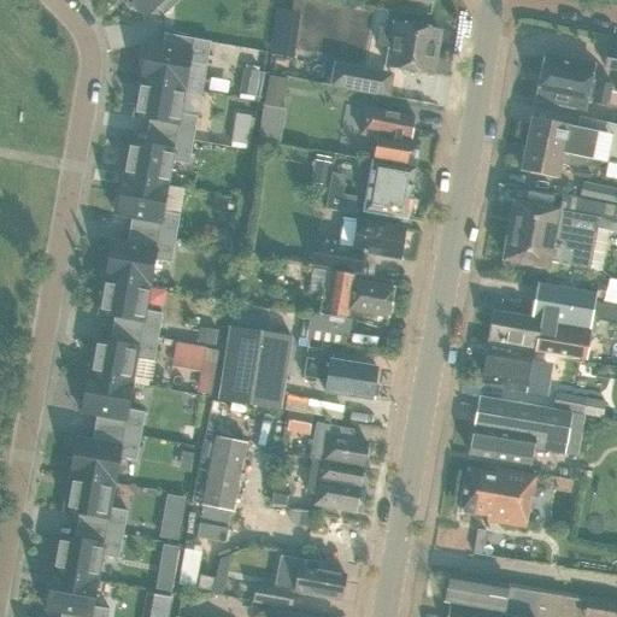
[(125,0),(145,18),(163,0),(125,0)]
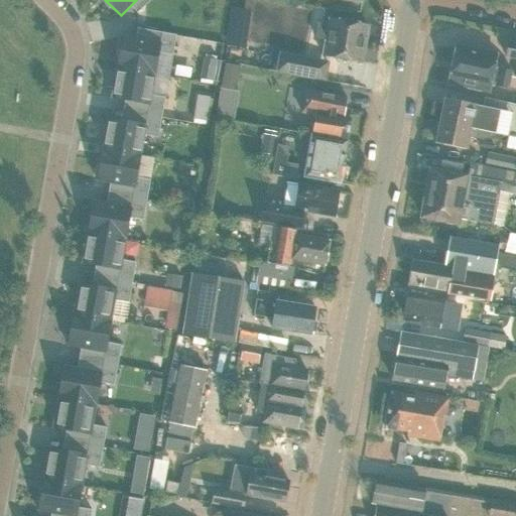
[(249,31),(252,11),(231,8),(228,28),(249,31)]
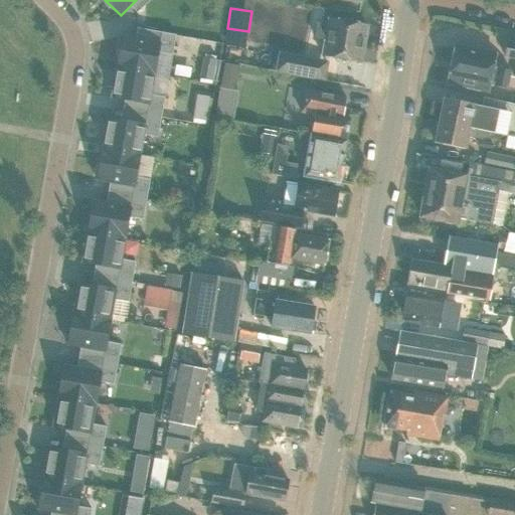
[(360,61),(366,27),(335,21),(334,29),(330,29),(330,25),(316,22),(314,37),(326,39),(323,55),(360,61)]
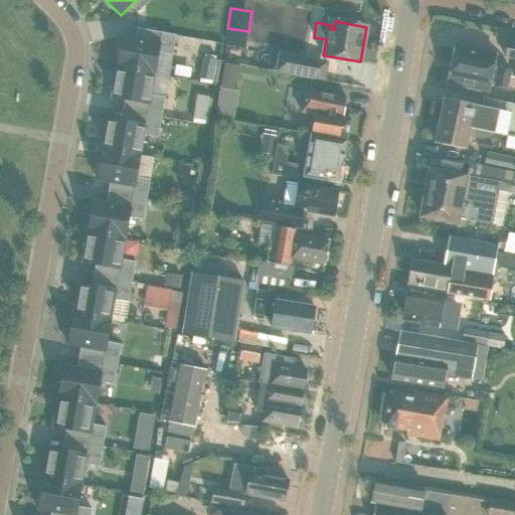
[(123,36),(117,67),(155,74),(158,53),(172,56),(176,35),(161,33),(159,43),(123,36)]
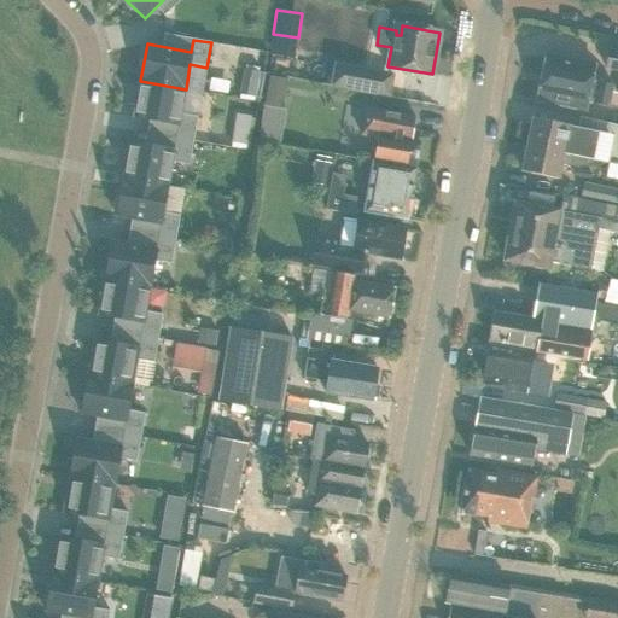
[(617,51),(608,50),(605,69),(617,71),(617,91),(617,94),(617,51)]
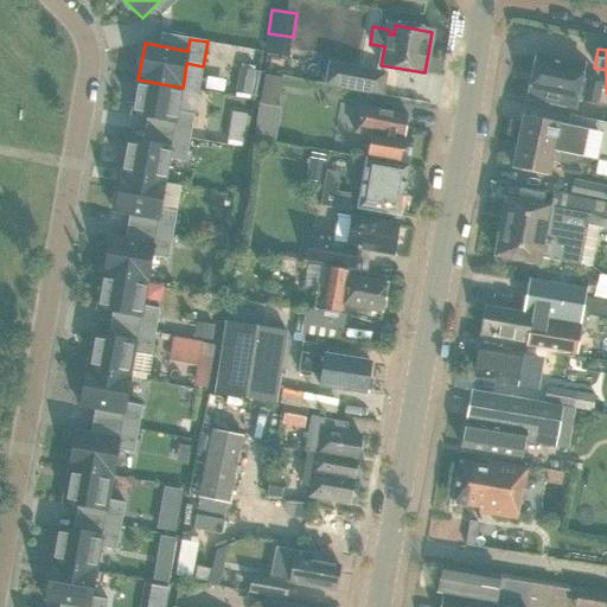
[(598,104),(602,84),(581,80),(585,64),(537,55),(536,55),(528,97),(529,97),(549,102),(549,104),(566,108),(568,98),(598,104)]
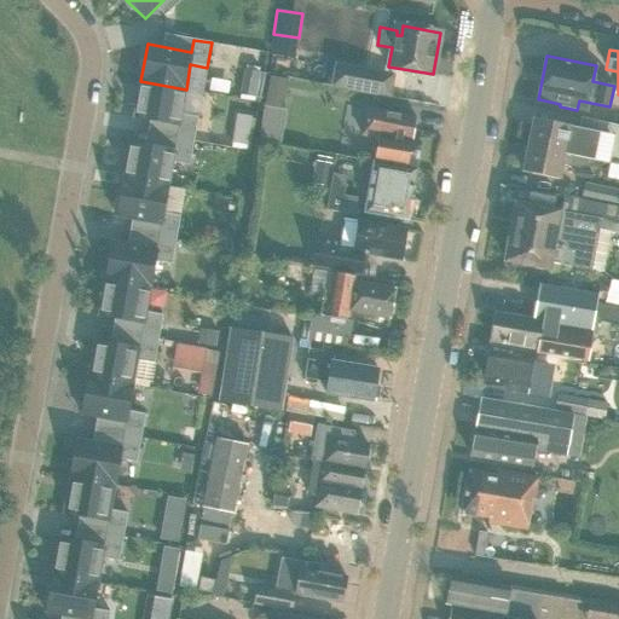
[(331,87),(348,91),(358,93),(392,98),(395,74),(336,64),(335,67),(317,64),(313,84),(331,87)]
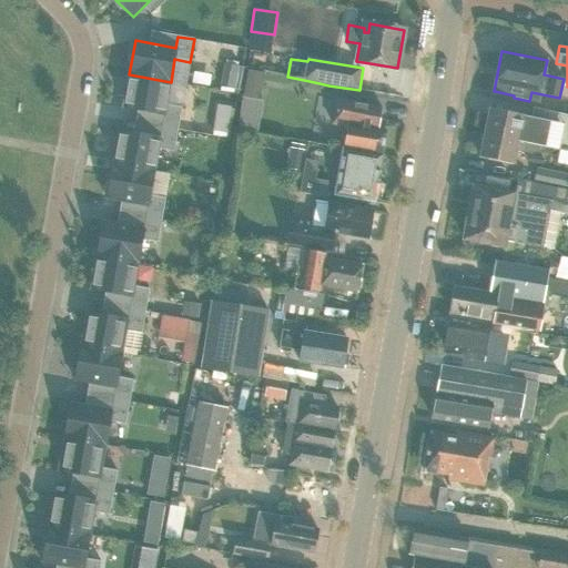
[(239,67),(224,64),(220,87),(234,89),(239,67)]
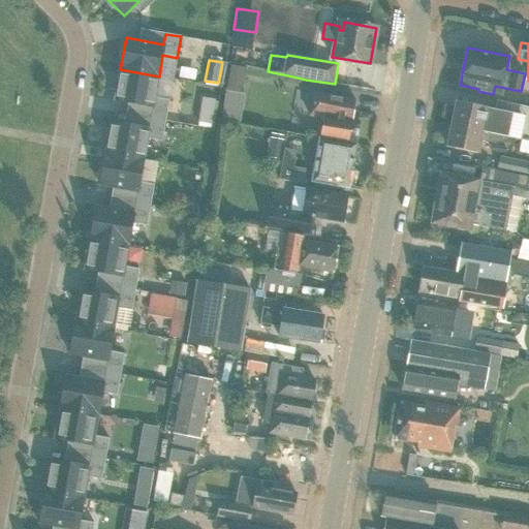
[(250,69),(235,66),(229,91),(246,94),(250,69)]
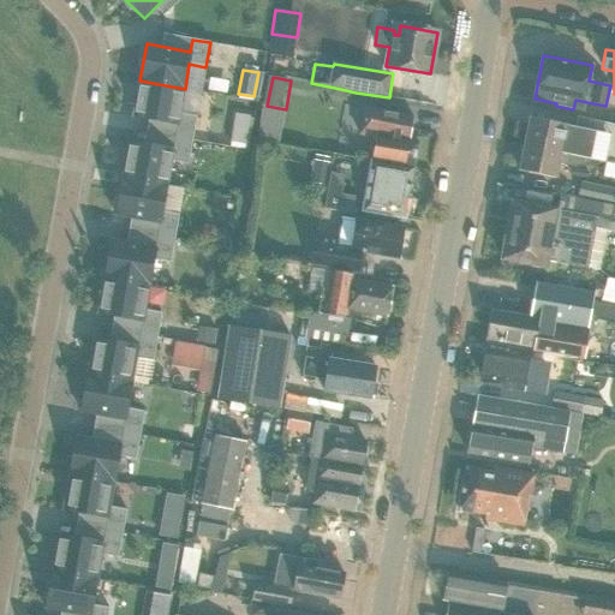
[(139,81),(133,118),(177,125),(175,137),(192,141),(197,115),(180,113),(185,89),(139,81)]
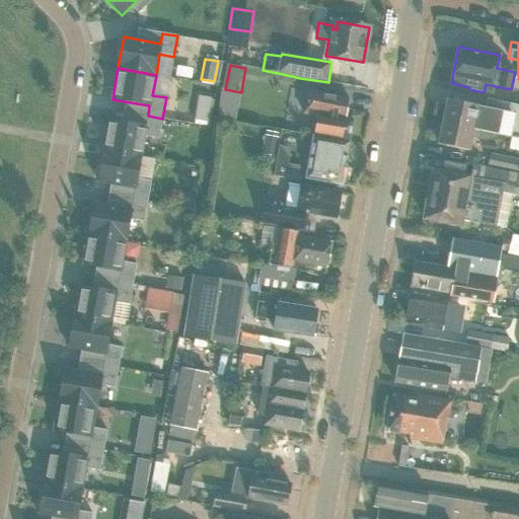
[(213,88),(197,85),(194,106),(210,108),(213,88)]
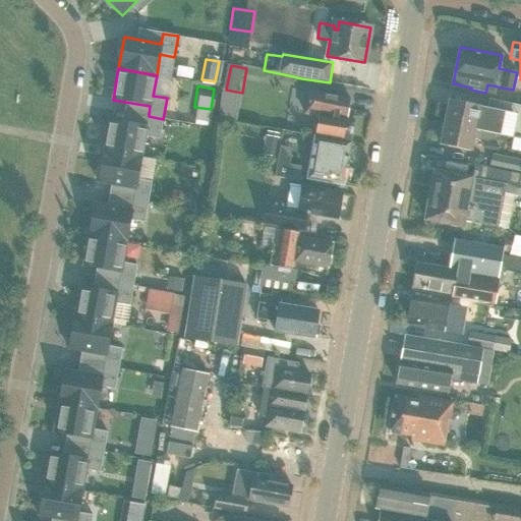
[(319,117),(315,136),(350,142),(354,121),(347,119),(350,99),(308,91),(304,114),(319,117)]
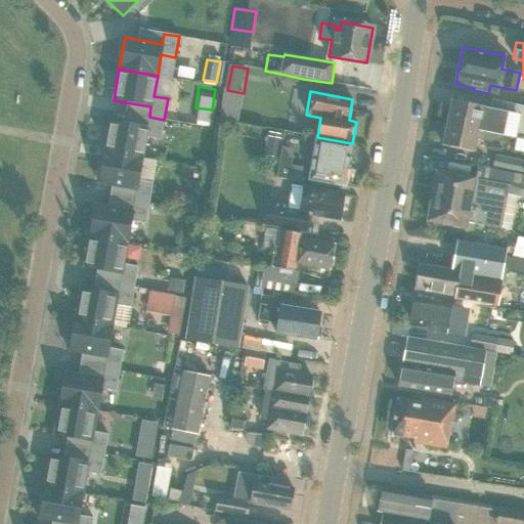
[(446,124),(503,136),(503,135),(523,139),(523,106),(491,99),(492,100),(490,110),(483,108),(483,106),(451,100),(446,124)]
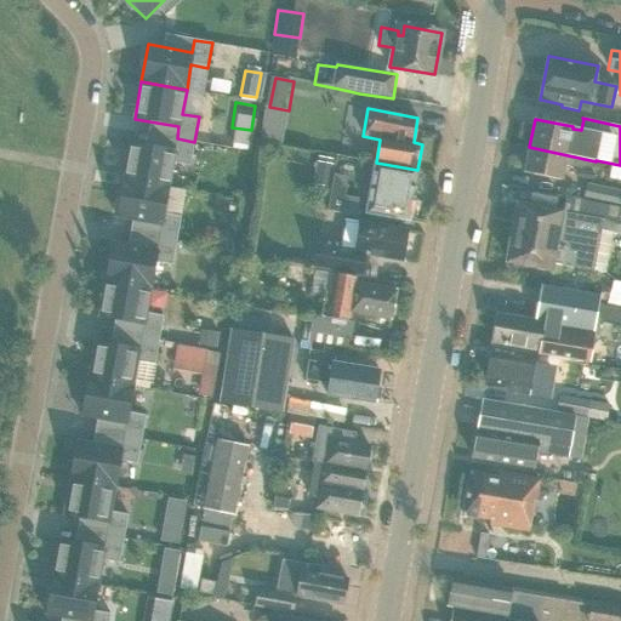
[(248,147),(250,132),(234,130),(232,144),(248,147)]
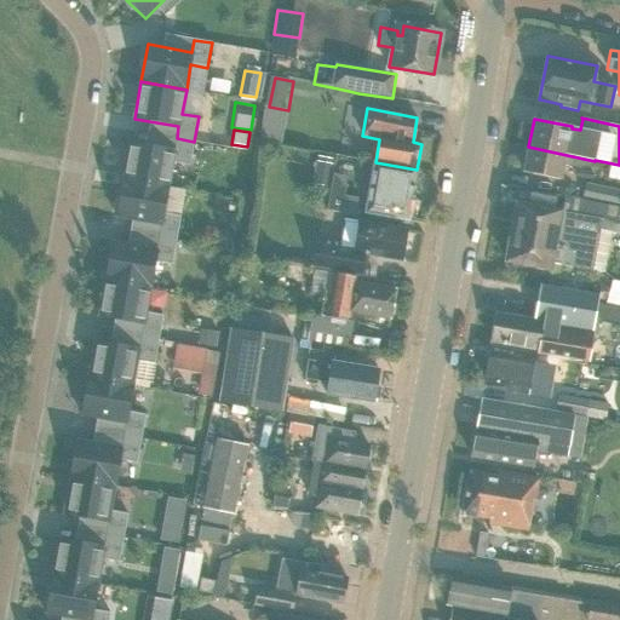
[(130,143),(124,181),(168,188),(173,164),(190,167),(194,142),(177,138),(174,151),(130,143)]
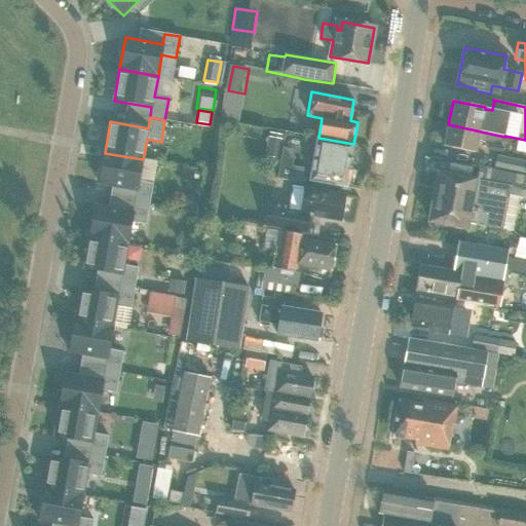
[(502,142),(504,137),(448,124),(444,146),(475,153),(478,140),(489,142),(502,142)]
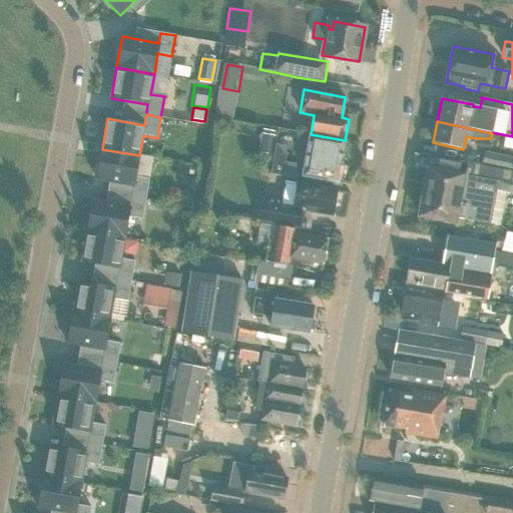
[(279,132),(266,129),(261,152),(274,155),(279,132)]
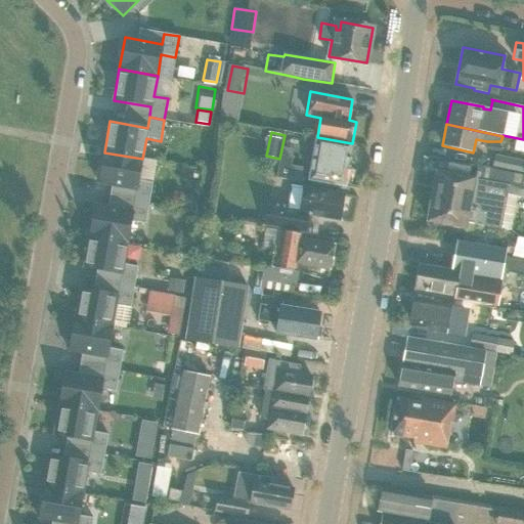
[(352,143),(317,137),(310,180),(345,186),(352,143)]
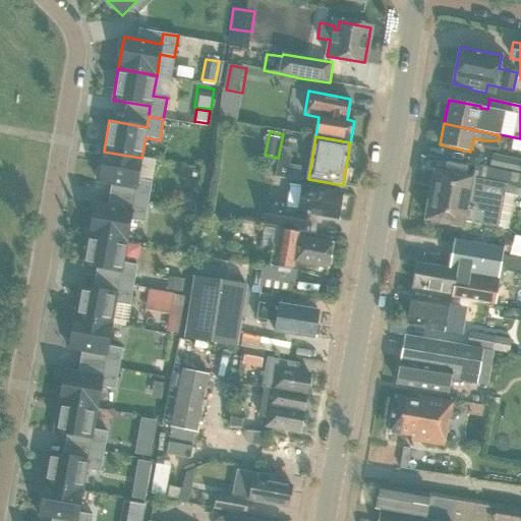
[(104,152),(98,183),(135,189),(133,199),(149,203),(152,181),(137,179),(141,158),(104,152)]
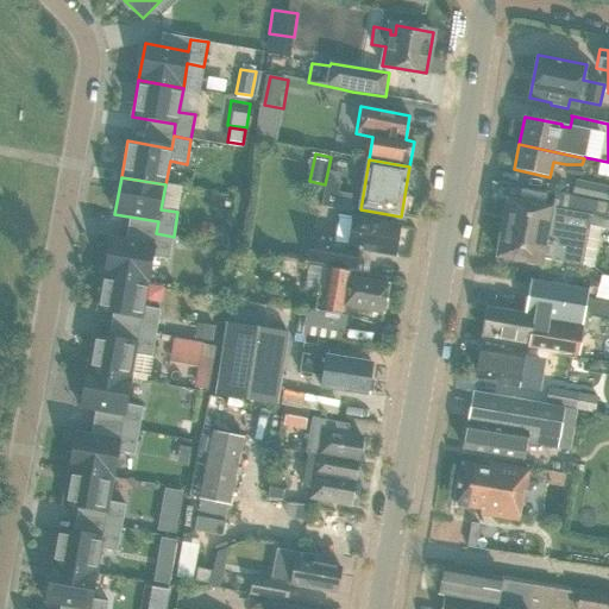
[(608,202),(608,200),(608,186),(576,180),(572,195),(608,202)]
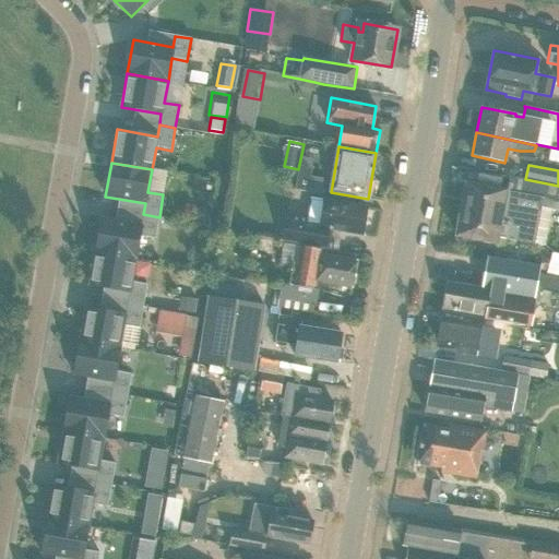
[(320,181),(298,177),(295,190),(317,195),(320,181)]
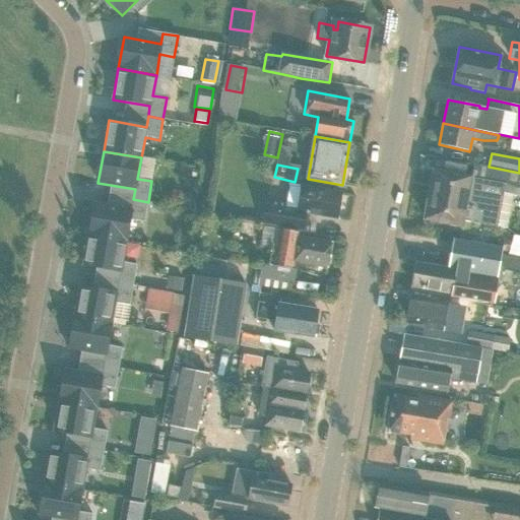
[(501,183),(434,171),(425,219),(462,225),(462,221),(492,226),(498,195),(511,198),(512,195),(519,197),(519,188),(519,174),(503,172),(501,183)]
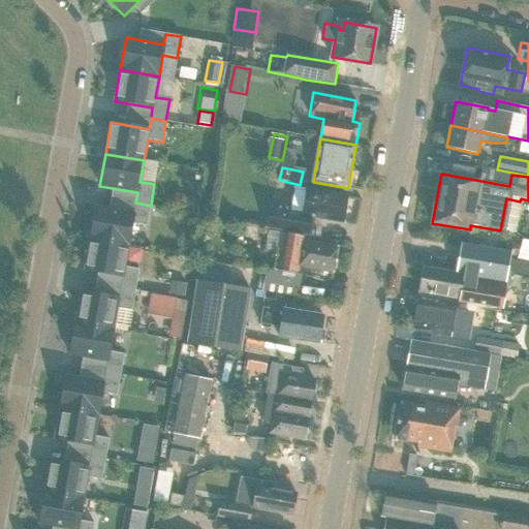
[(310,219),(341,224),(346,197),(293,188),(288,215),(269,211),(266,228),(307,237),(310,219)]
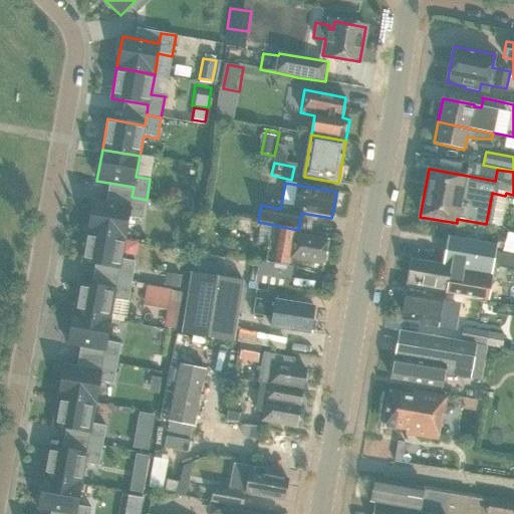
[(198,192),(186,190),(184,205),(196,206),(198,192)]
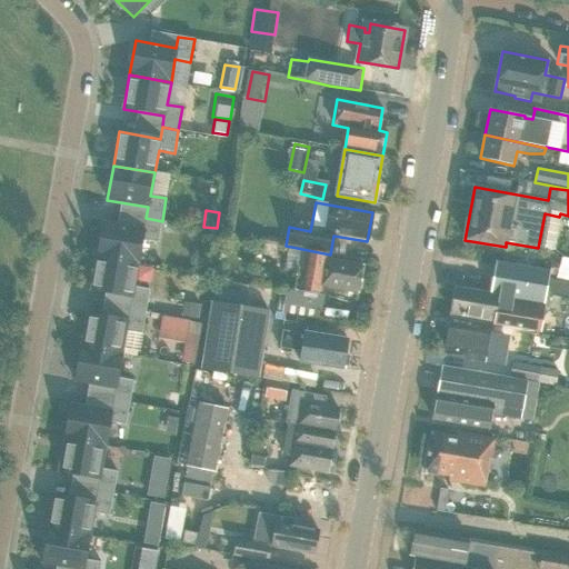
[(103,222),(97,257),(138,263),(142,241),(158,245),(162,221),(146,218),(143,229),(103,222)]
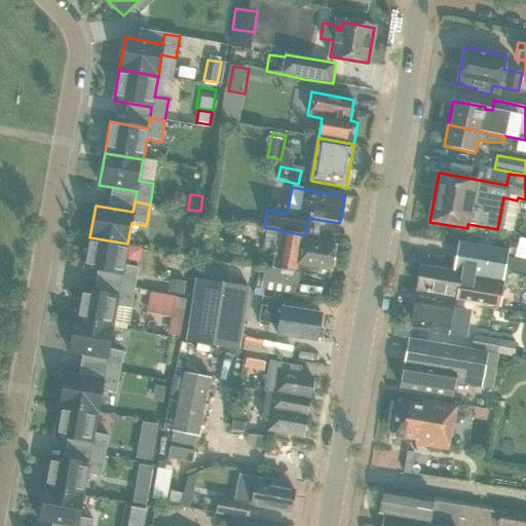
[(331,271),(336,246),(301,239),(302,235),(284,232),(277,269),(296,272),(297,265),(331,271)]
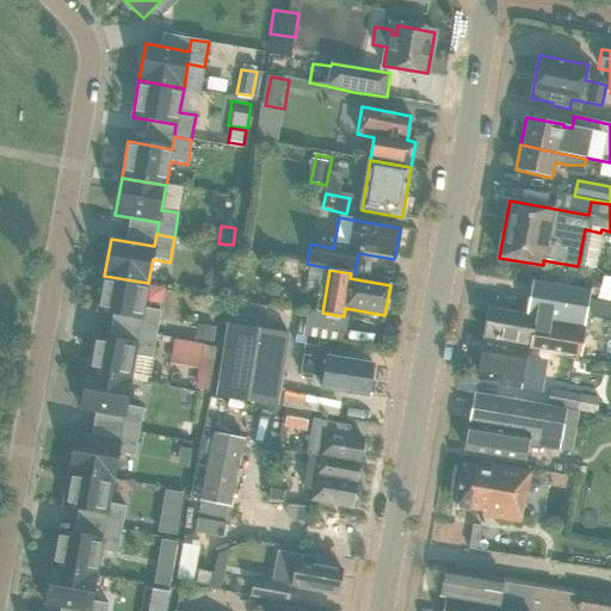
[(104,276),(98,313),(141,320),(140,332),(156,335),(161,310),(144,308),(148,283),(104,276)]
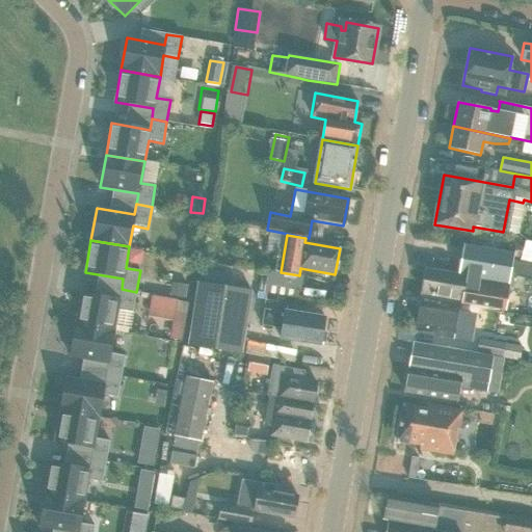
[(503,310),(513,254),(464,245),(459,275),(426,269),(422,293),(461,300),(460,303),(461,303),(503,310)]
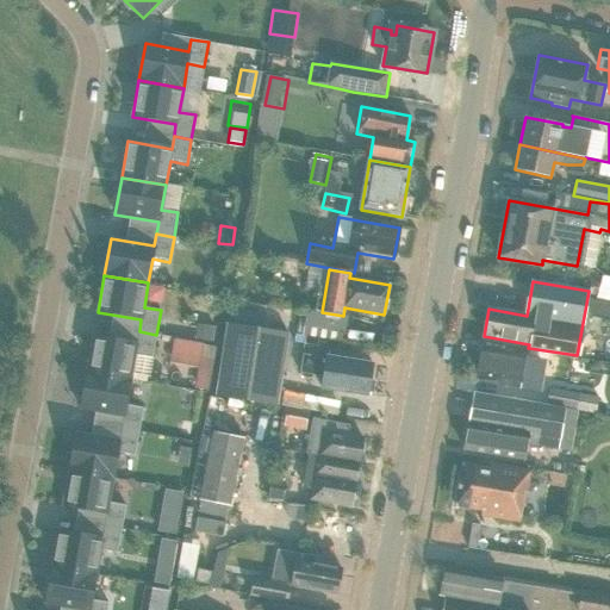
[(599,299),(609,302),(609,282),(603,281),(599,299)]
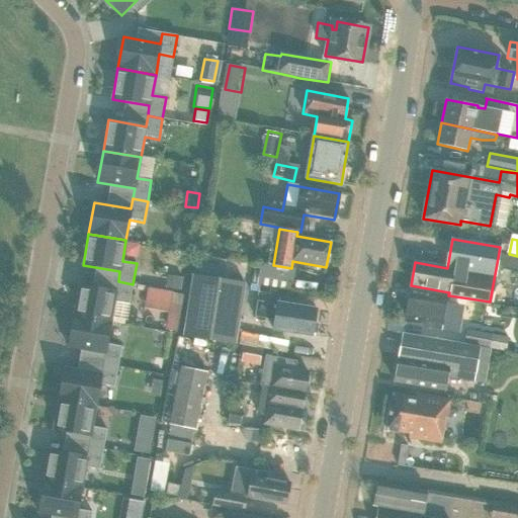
[(295,271),(264,265),(259,270),(258,279),(292,285),(295,271)]
